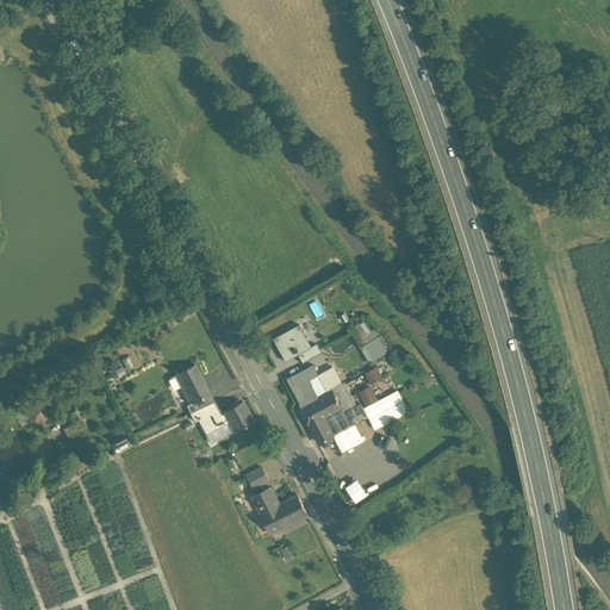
[(363,343),(361,344),(367,360),(387,352),(372,317),(355,323),(363,343)]
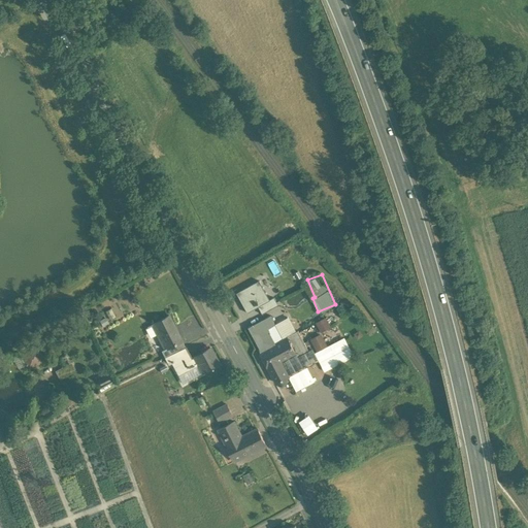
[(233,298),(232,299),(244,325),(258,319),(256,314),(276,304),(272,296),(267,298),(258,279),(234,291),(239,301),(235,302),(233,298)]
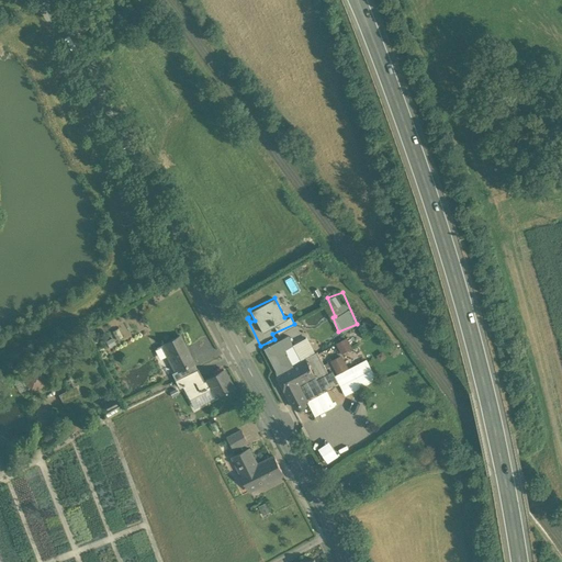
[(180,336),(164,345),(177,371),(193,363),(180,336)]
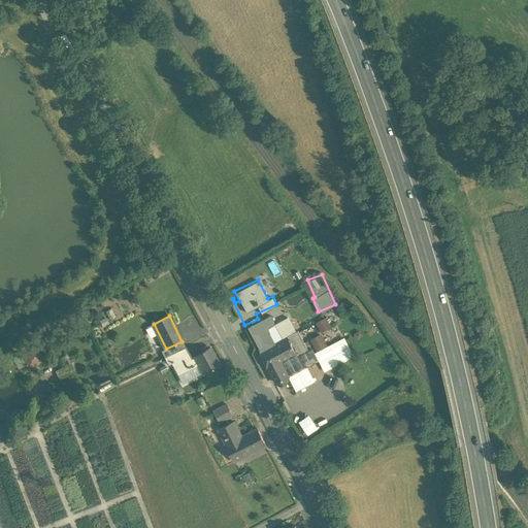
[(275,324),(270,316),(262,320),(267,328),(275,324)]
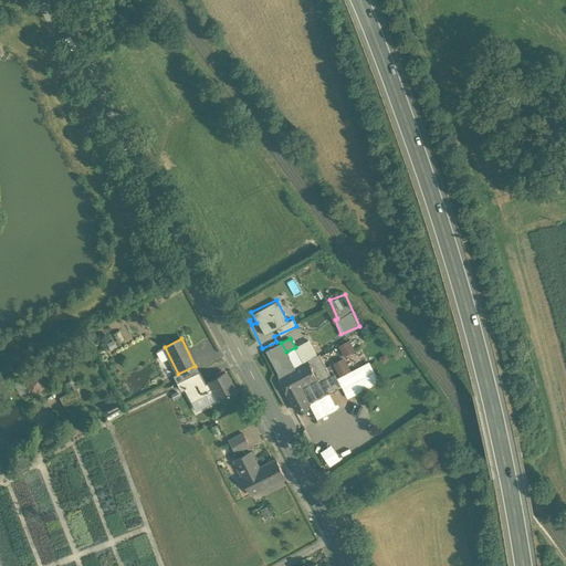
[(348,338),(337,344),(343,355),(354,349),(348,338)]
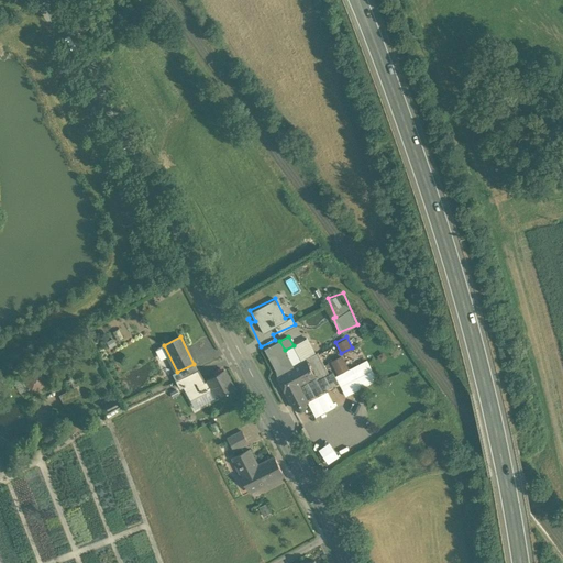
[(285,350),(279,341),(264,350),(287,394),(300,387),(316,378),(317,378),(312,372),(306,359),(294,366),(285,350)]
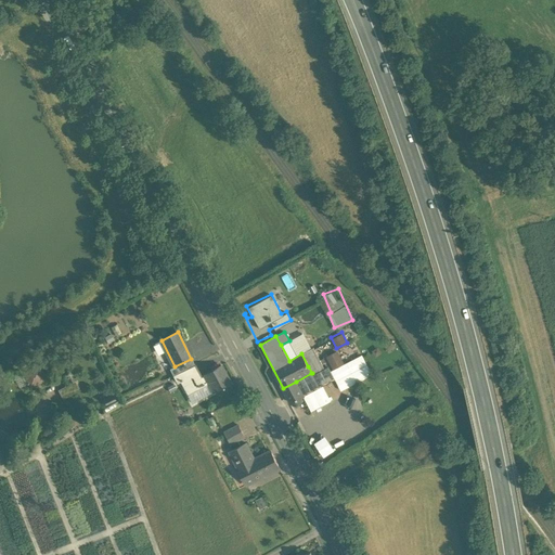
[(313,348),(301,353),(308,366),(320,360),(313,348)]
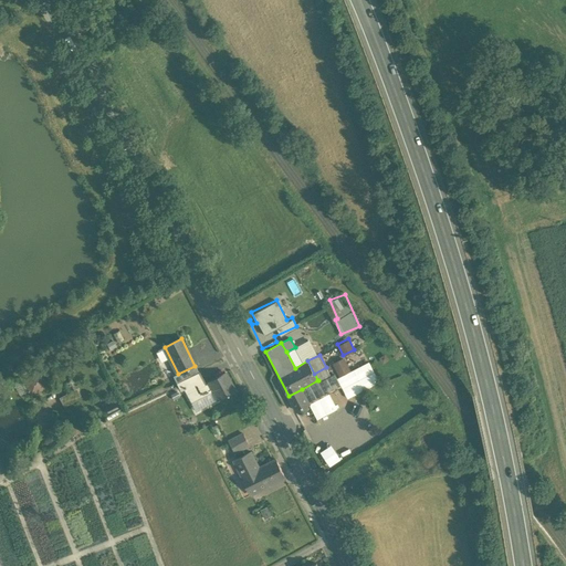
[(195,366),(178,374),(173,376),(176,383),(198,373),(195,366)]
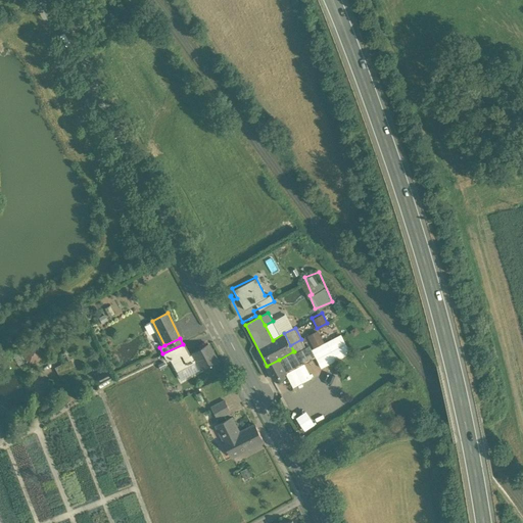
[(301,339),(290,345),(294,351),(293,351),(294,353),(306,347),(301,339)]
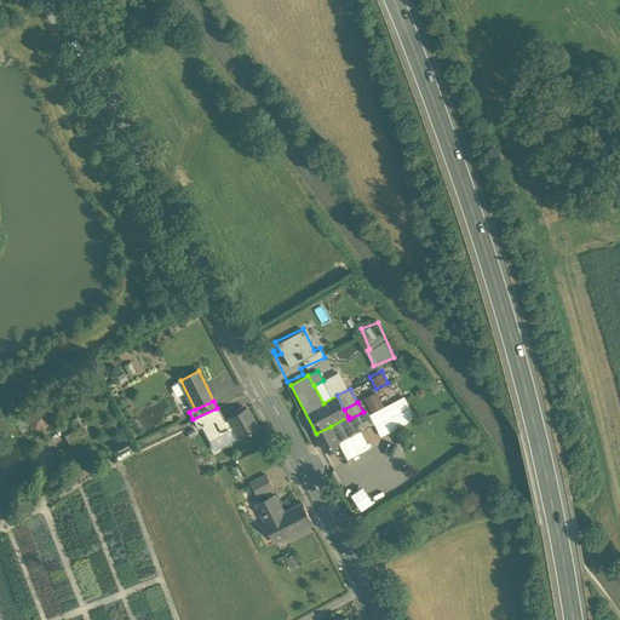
[(26,417),(32,429),(34,432),(51,423),(42,408),(26,417)]
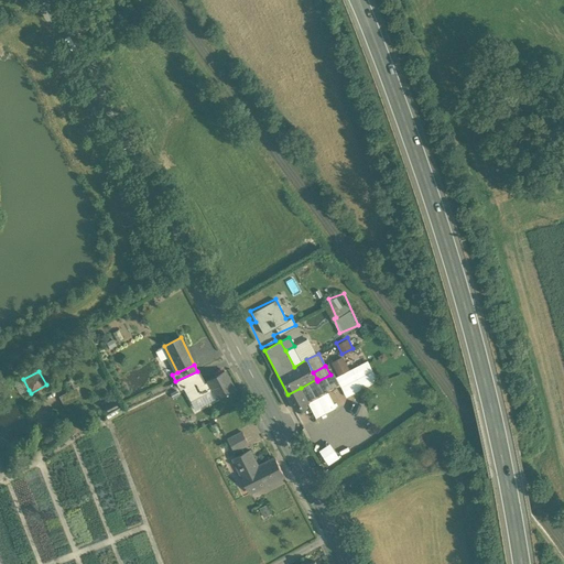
[(197,371),(175,381),(179,388),(182,387),(182,386),(201,377),(197,371)]
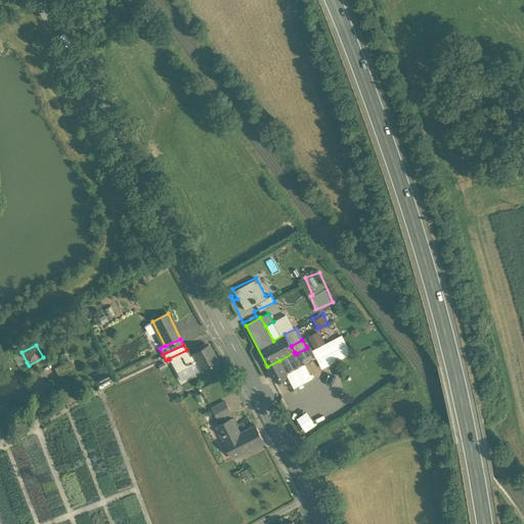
[(189,355),(172,364),(176,372),(197,360),(201,369),(217,360),(209,345),(189,355)]
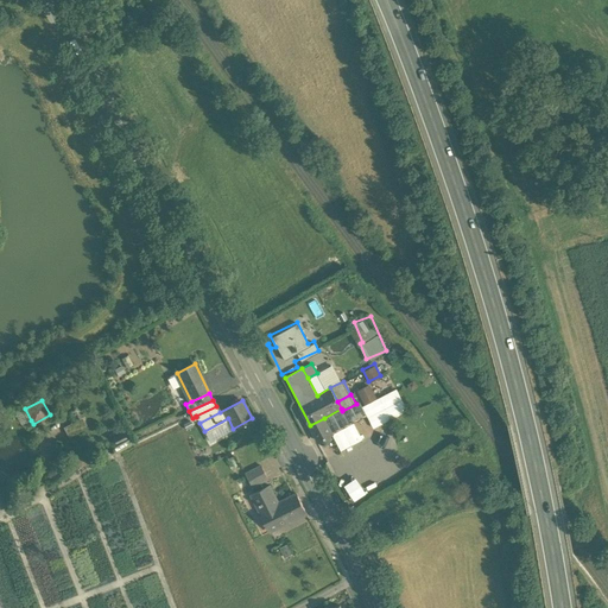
[(216,406),(196,416),(196,417),(200,423),(220,412),(216,406)]
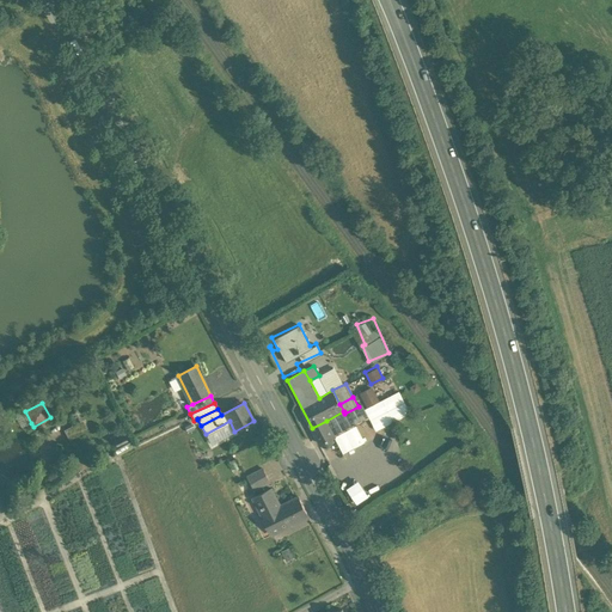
[(24,410),(16,415),(22,426),(29,422),(30,423),(31,423),(25,411),(24,410)]
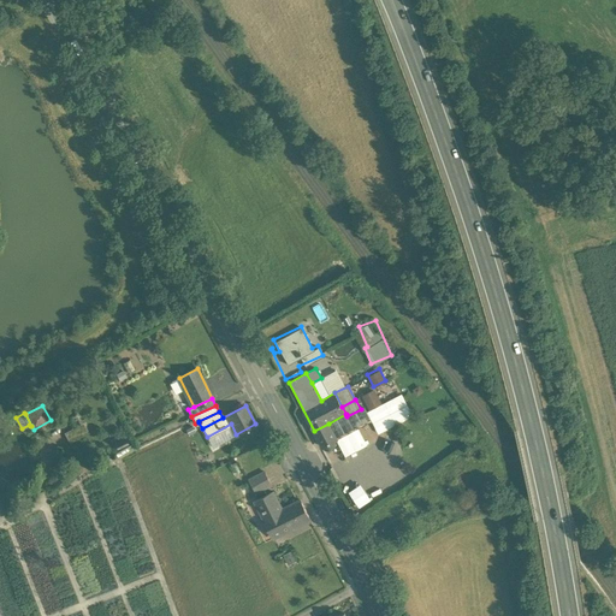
[(70,439),(88,432),(83,421),(65,430),(70,439)]
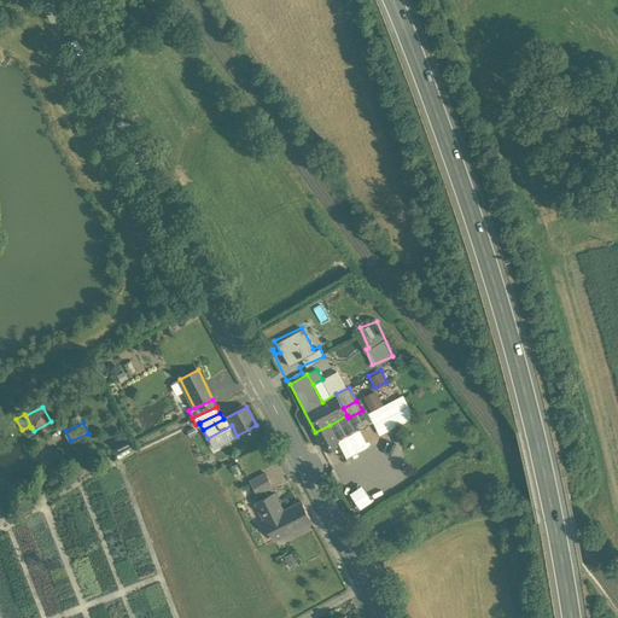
[(330,425),(315,432),(324,448),(338,441),(330,425)]
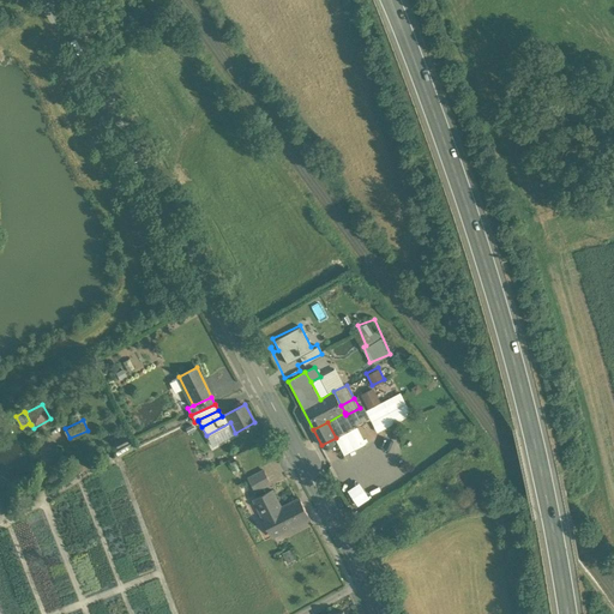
[(264,470),(247,477),(254,492),(270,483),(264,470)]
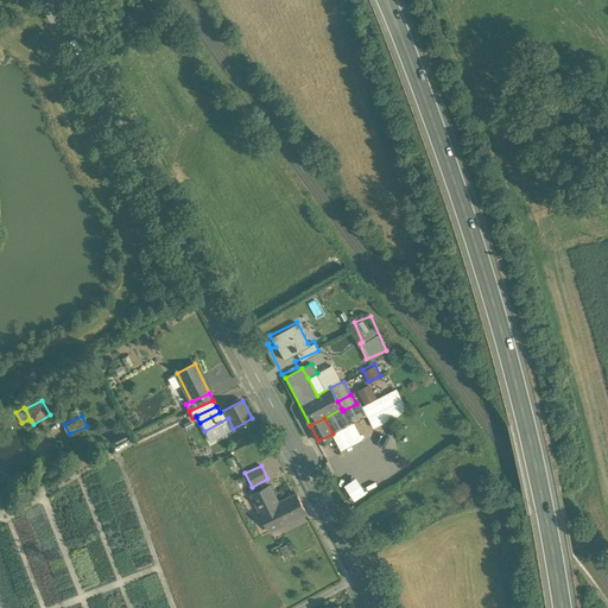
[(278,502),(270,485),(252,494),(271,531),(306,513),(297,493),(278,502)]
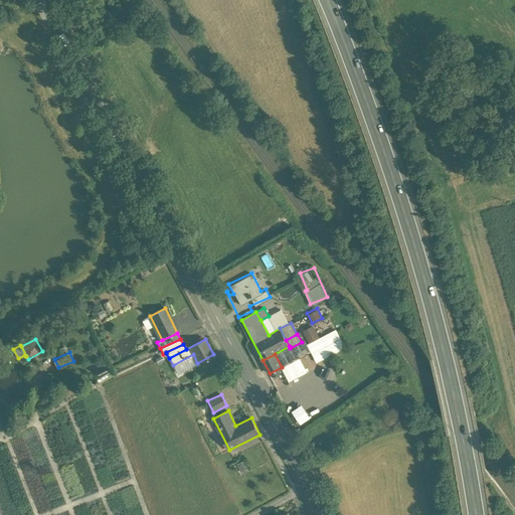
[(236,462),(239,471),(247,468),(244,460),(236,462)]
